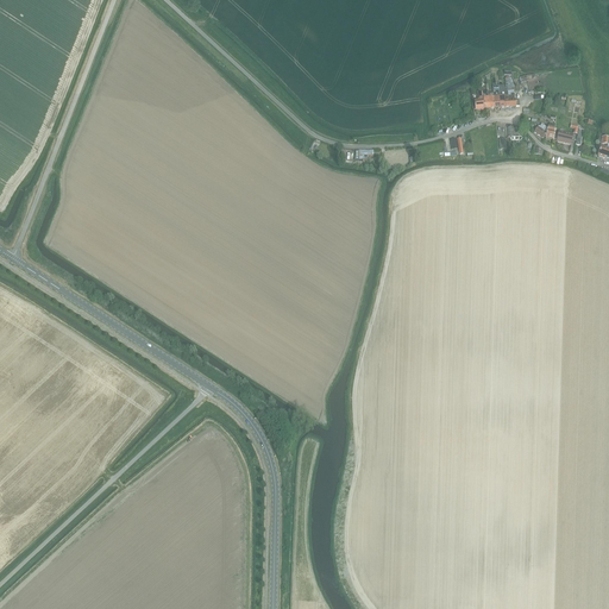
[(504,93),(506,107),(520,107),(519,101),(515,101),(514,95),(510,95),(510,96),(508,96),(508,93),(504,93)]
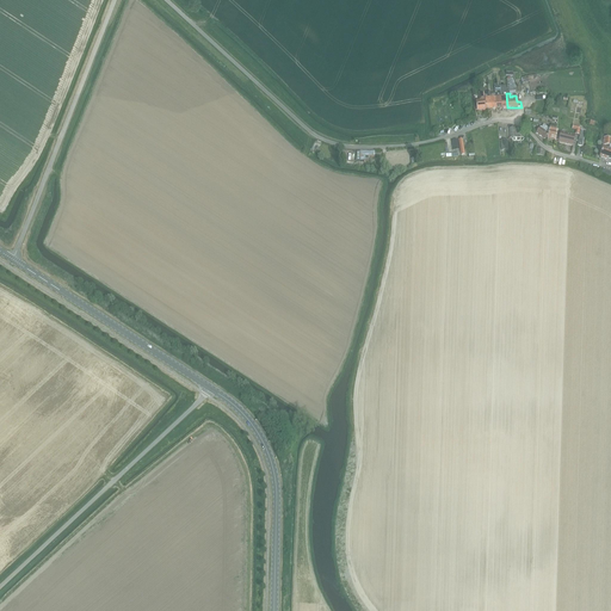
[(549,134),(550,129),(543,125),(542,128),(539,127),(536,134),(545,140),(549,134)]
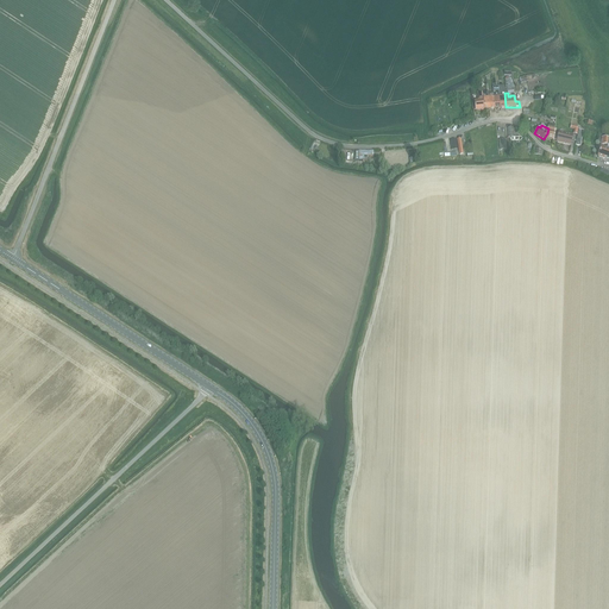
[(558,133),(556,142),(571,145),(572,137),(558,133)]
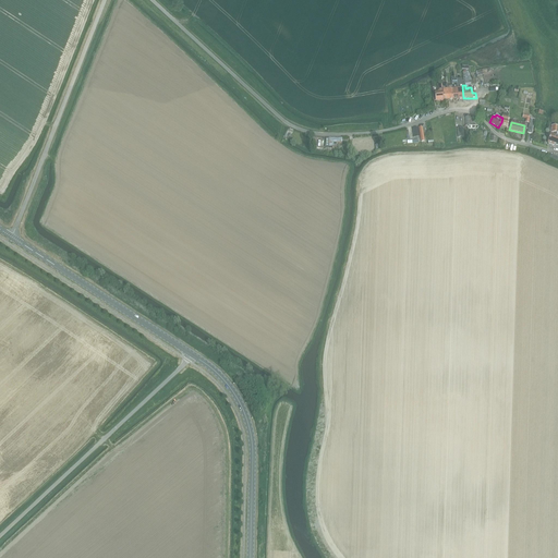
[(557,136),(555,136),(555,135),(552,134),(548,144),(557,146),(557,136)]
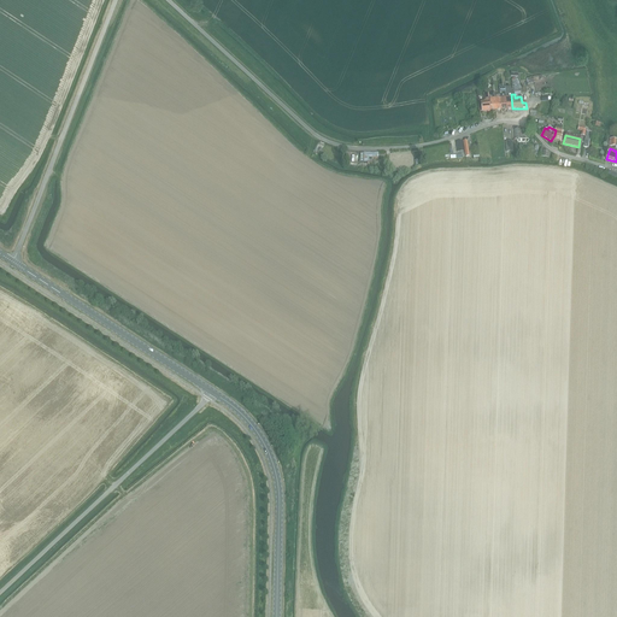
[(378,158),(378,153),(364,153),(360,153),(359,163),(364,163),(369,163),(369,158),(378,158)]
